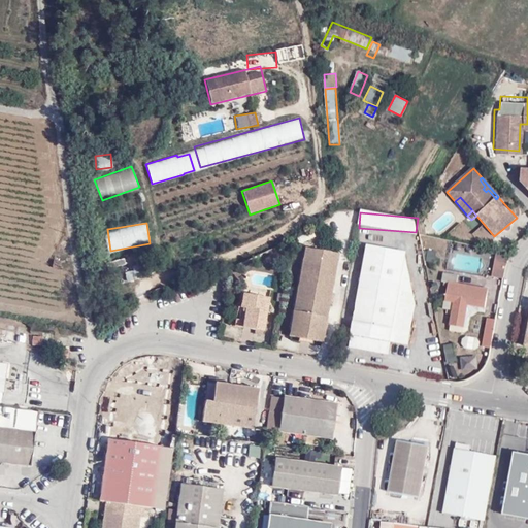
[(414,304),(405,258),(404,253),(367,245),(353,322),(351,334),(349,347),(387,354),(389,341),(406,344),(414,304)]
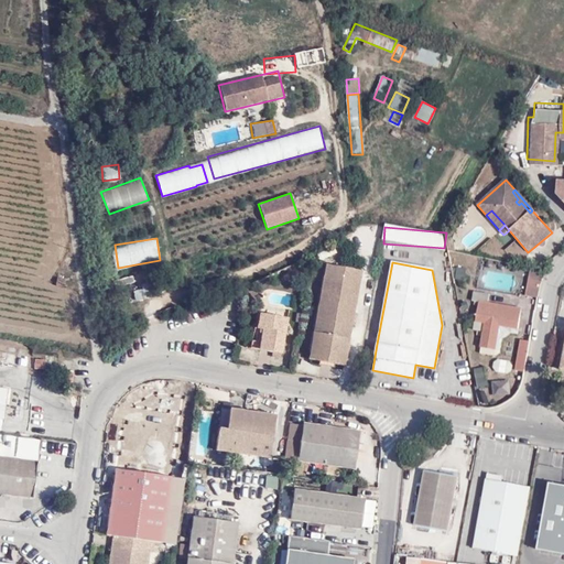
[(305,359),(344,366),(359,271),(321,264),(305,359)]
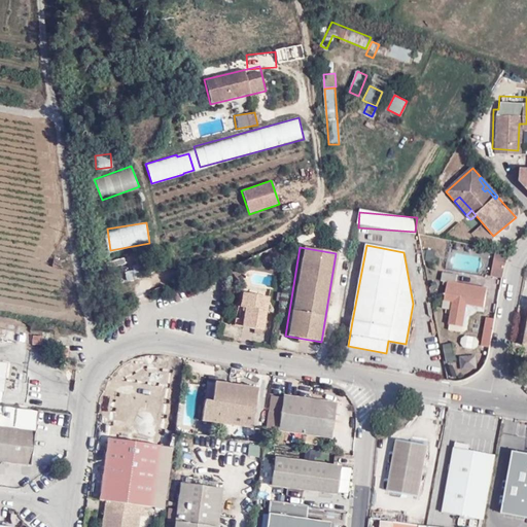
[(423,250),(424,261),(436,260),(435,249),(423,250)]
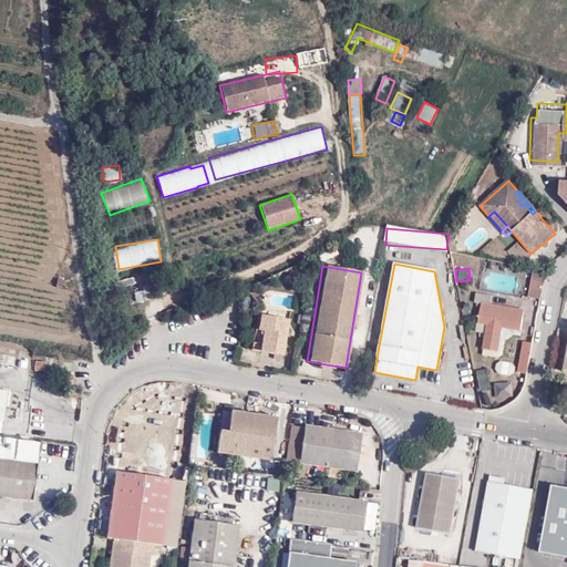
[(542,280),(546,272),(532,269),(527,297),(537,299),(542,280)]
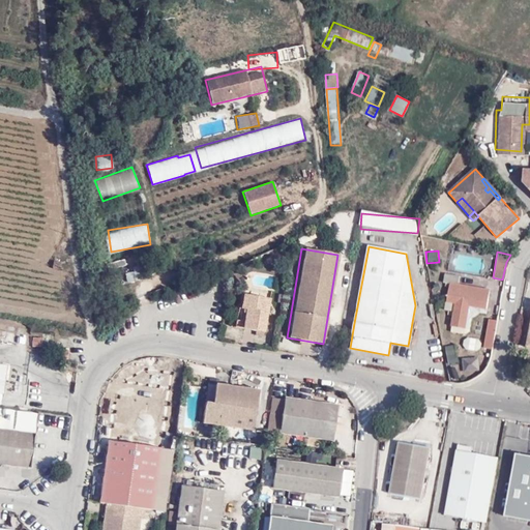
[(468,305),(483,307),(488,289),(448,282),(444,301),(452,303),(449,326),(463,329),(468,305)]
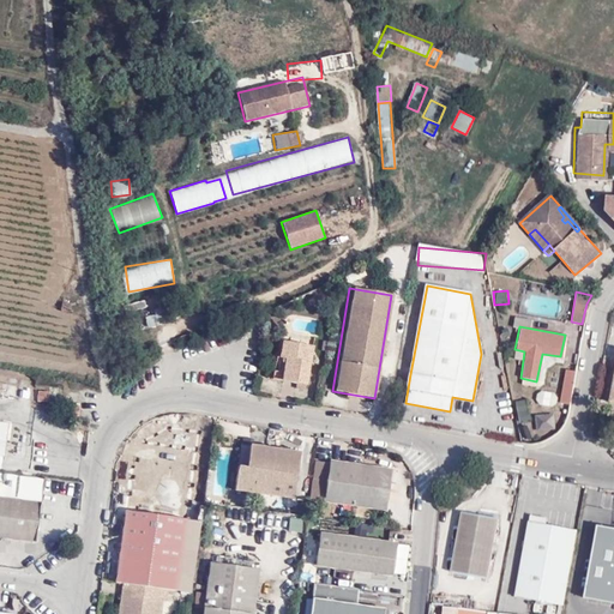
[(308,381),(315,345),(284,339),(281,359),(287,360),(284,377),(308,381)]
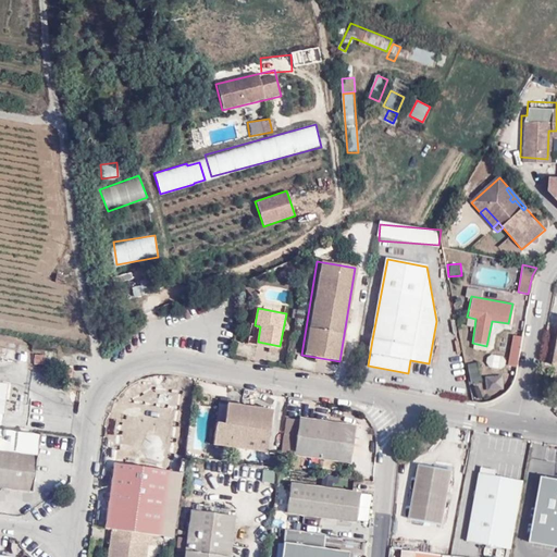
[(511,335),(509,367),(520,368),(522,336),(511,335)]
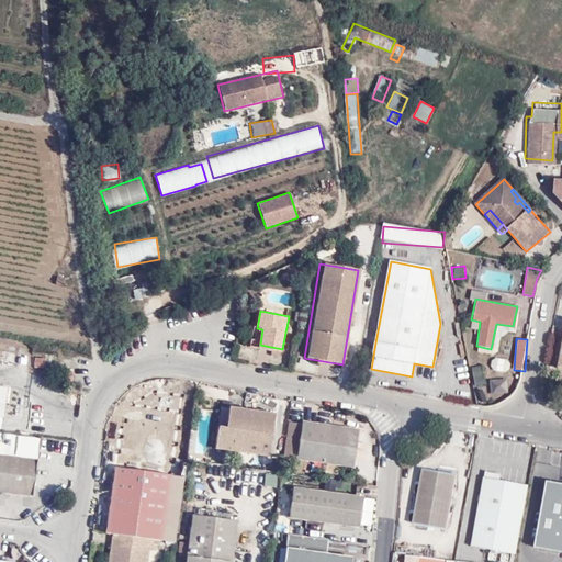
[(507,373),(512,362),(496,356),(492,368),(507,373)]
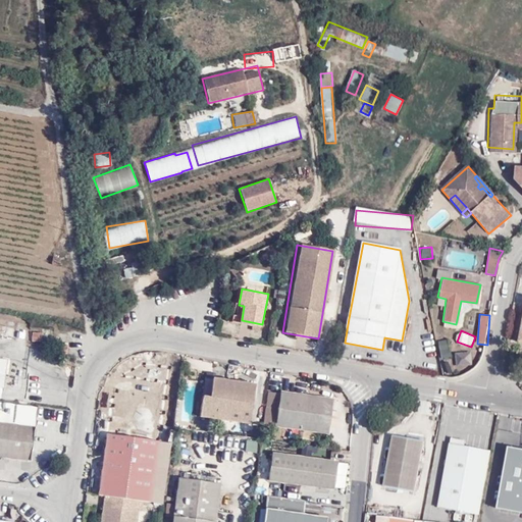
[(31,332),(31,343),(41,342),(41,332),(31,332)]
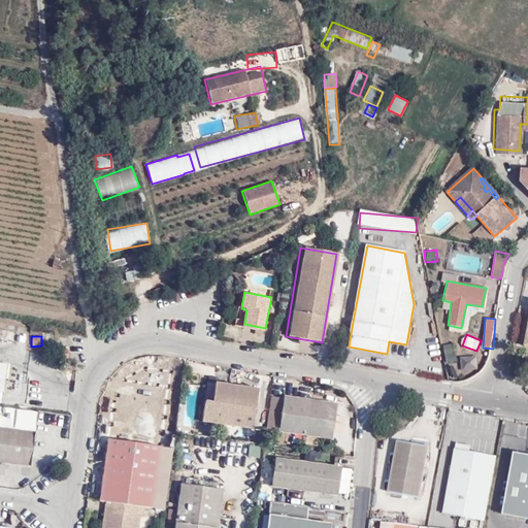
[(454,343),(443,344),(446,363),(457,362),(454,343)]
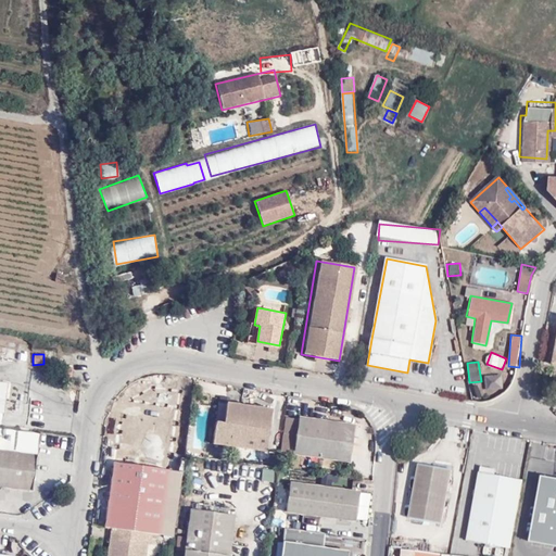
[(487,392),(504,391),(503,375),(485,376),(487,392)]
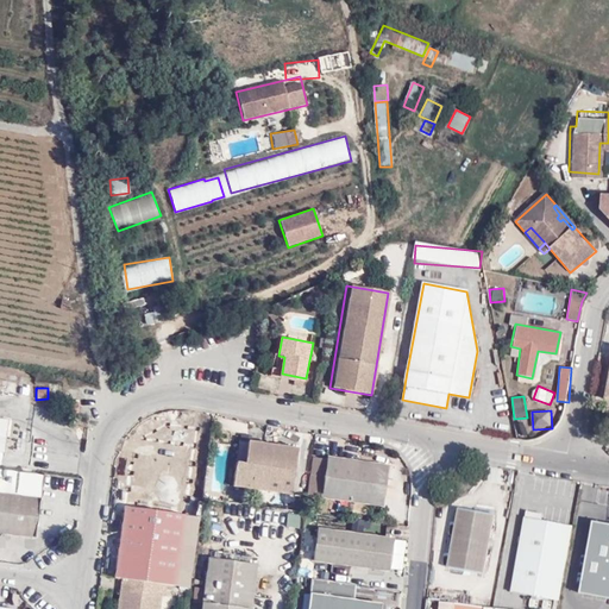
[(139,471),(156,468),(157,471),(175,468),(184,466),(181,450),(195,446),(190,424),(149,433),(152,449),(135,452),(139,471)]
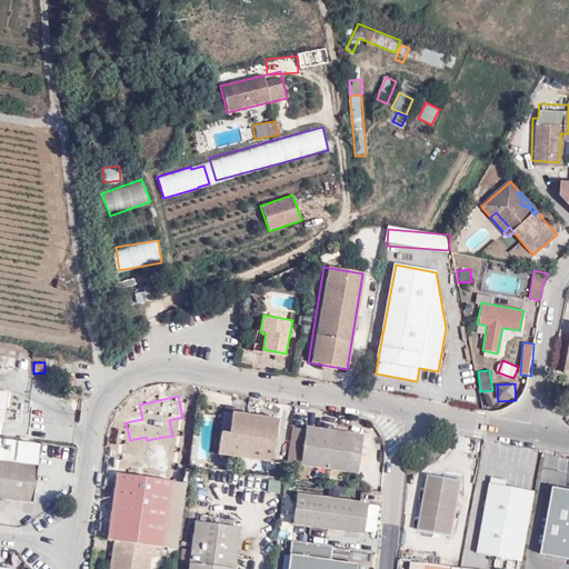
[(222,432),(220,451),(276,459),(281,416),(235,409),(231,433),(222,432)]
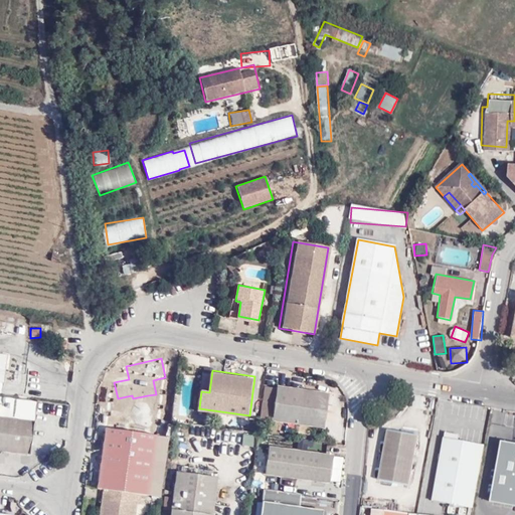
[(277,387),(272,420),(323,427),(327,394),(277,387)]
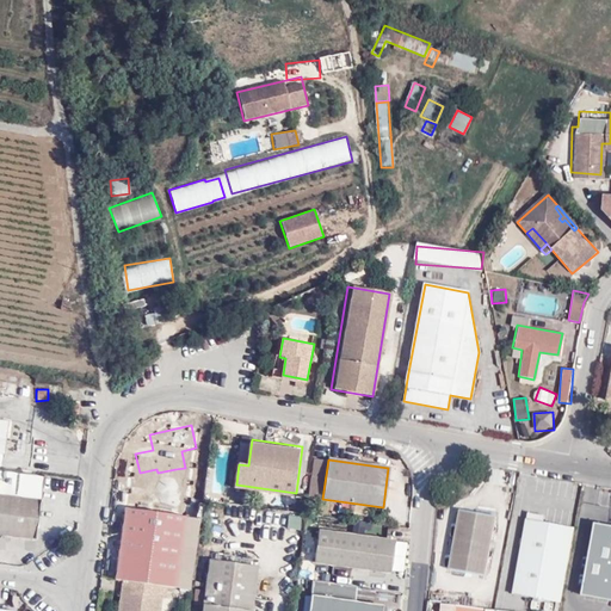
[(0,535),(35,539),(38,500),(0,494),(0,535)]
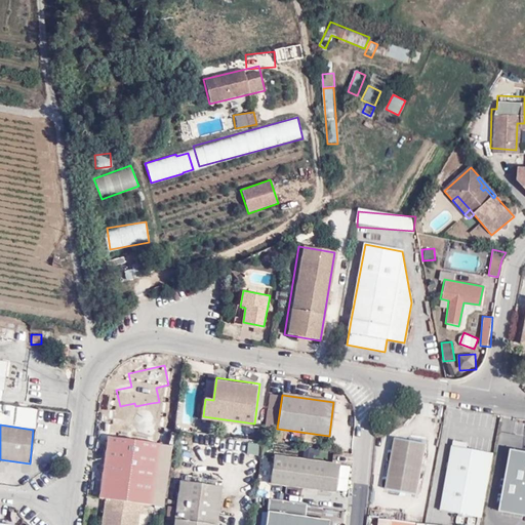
[(152,503),(160,443),(109,436),(99,496),(106,497),(139,502),(152,503)]
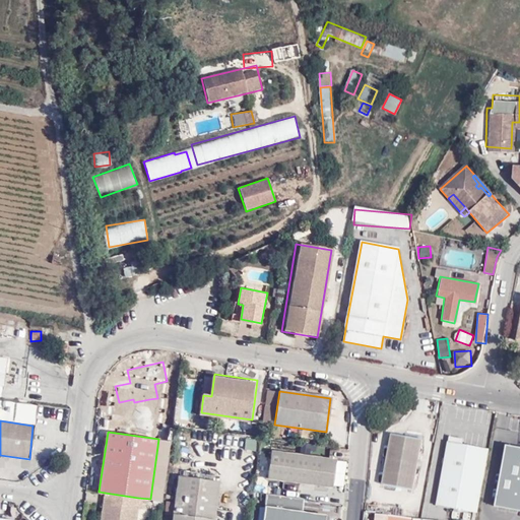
[(383,492),(413,496),(420,445),(390,440),(383,492)]
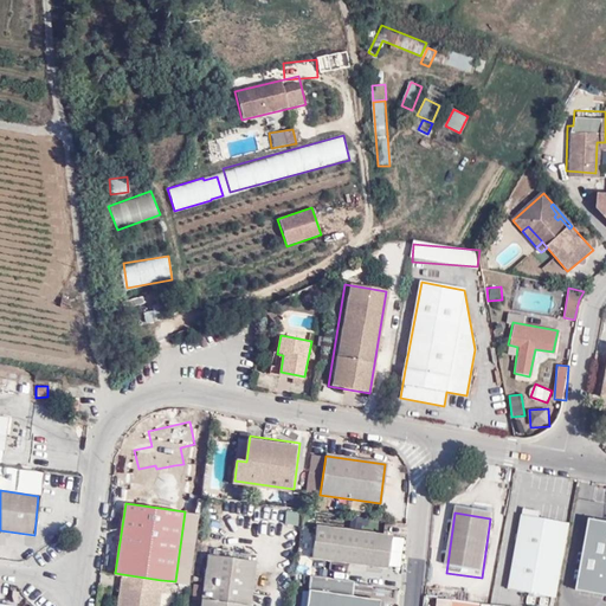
[(510,592),(559,600),(572,526),(522,517),(510,592)]
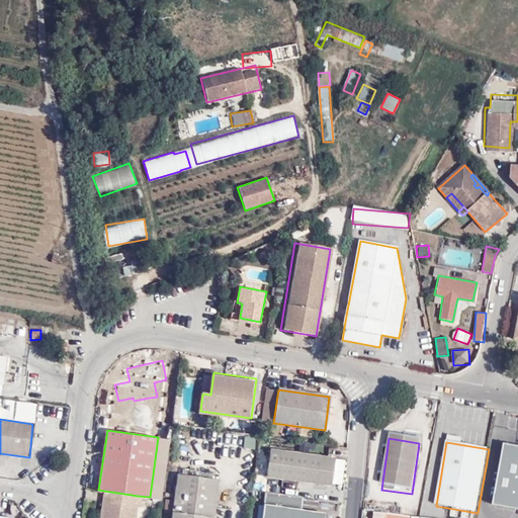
[(517,447),(506,445),(495,507),(517,511),(517,447)]
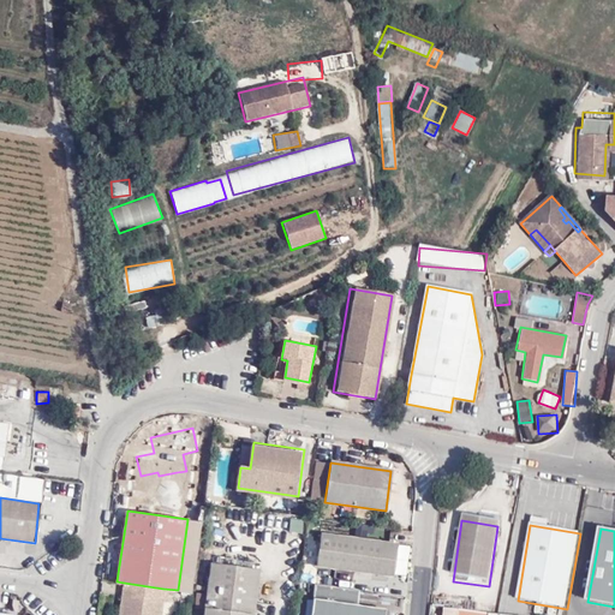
[(399,547),(321,536),(316,568),(394,579),(399,547)]
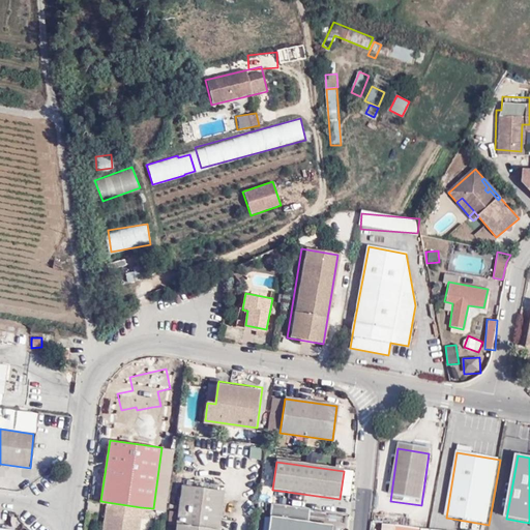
[(223,490),(182,483),(176,523),(217,529),(223,490)]
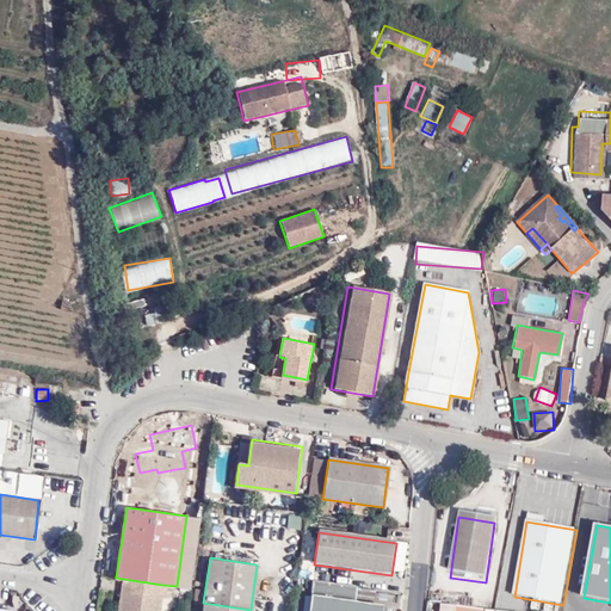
[(123,579),(117,610),(158,610),(162,585),(123,579)]
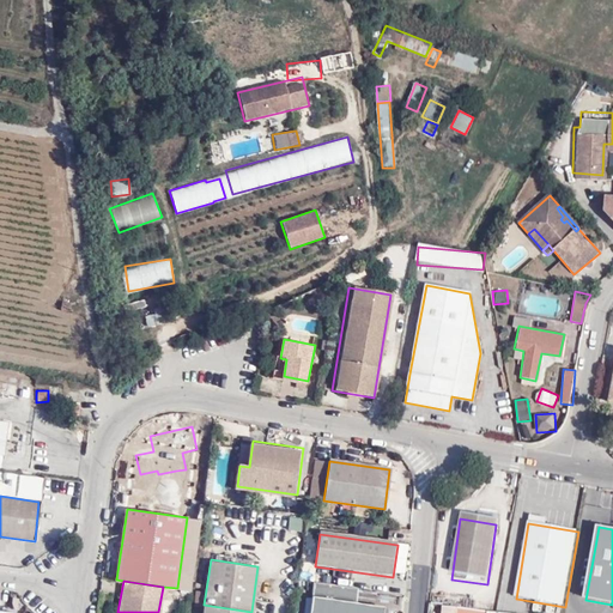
[(382,612),(383,611),(315,600),(313,612),(382,612)]
